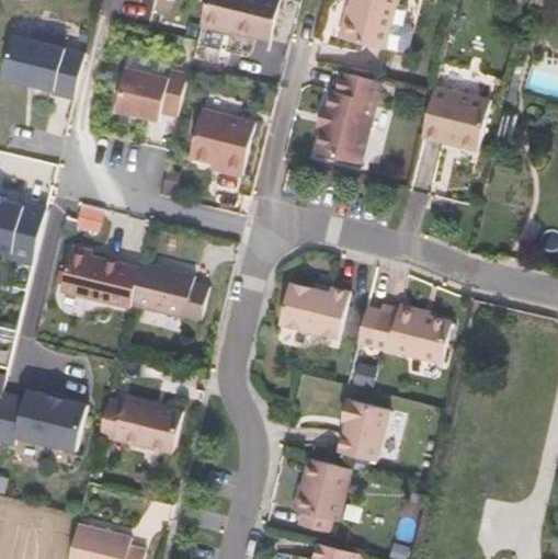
[(209,0),(203,25),(272,42),(282,0),(209,0)]
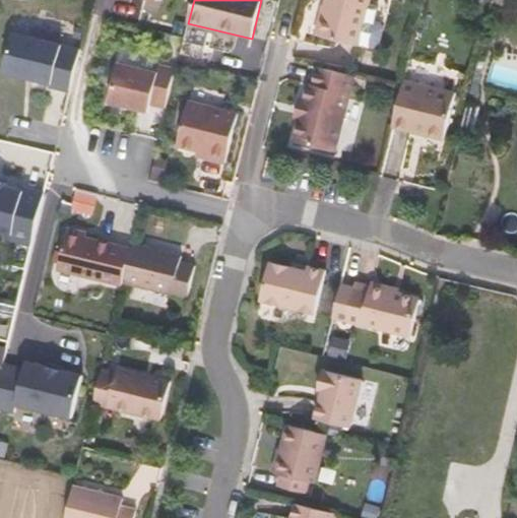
[(320,0),(312,38),(352,47),(362,7),(363,0),(320,0)]
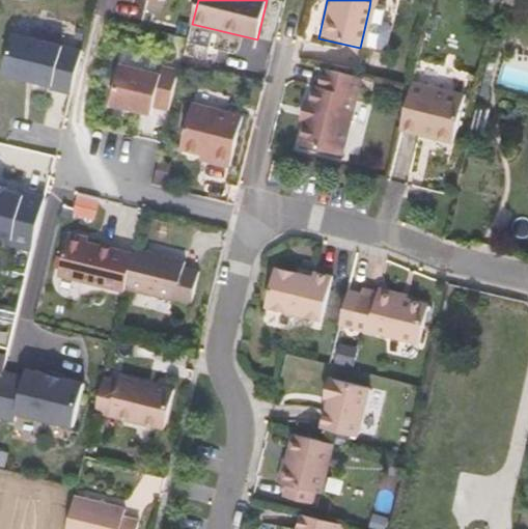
[(369,7),(360,48),(377,52),(381,49),(385,31),(382,27),(376,25),(380,9),(369,7)]
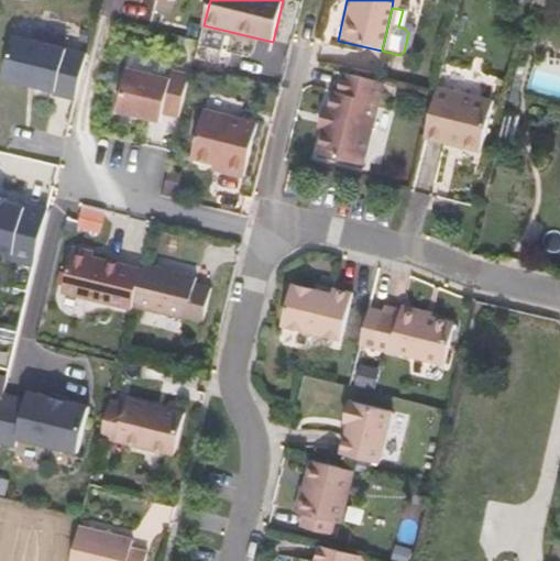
[(86,51),(12,33),(2,76),(54,89),(54,92),(75,97),(86,51)]
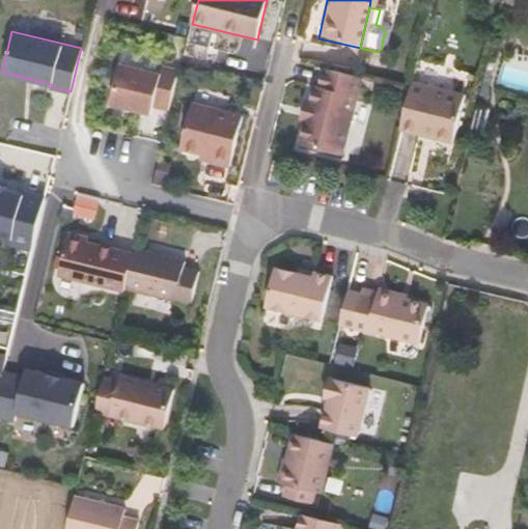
[(164,74),(120,62),(110,102),(154,113),(156,105),(171,109),(182,68),(166,64),(164,74)]
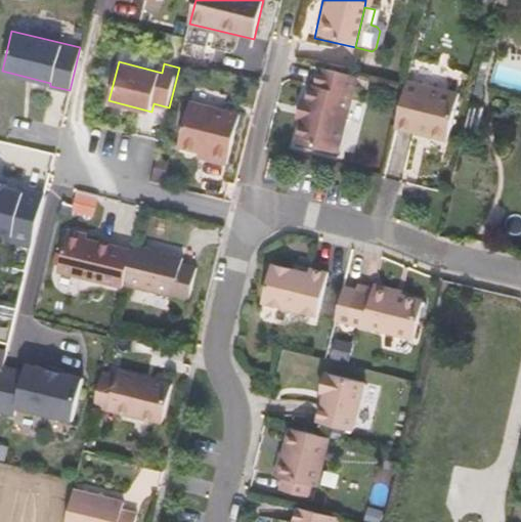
[(349,79),(312,70),(308,87),(303,86),(299,101),(295,121),(290,144),(332,154),(349,79)]
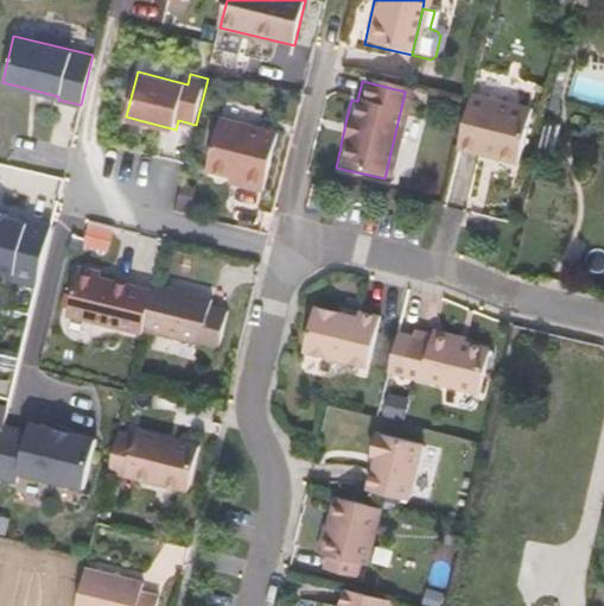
[(526,114),(465,100),(452,153),(513,168),(526,114)]
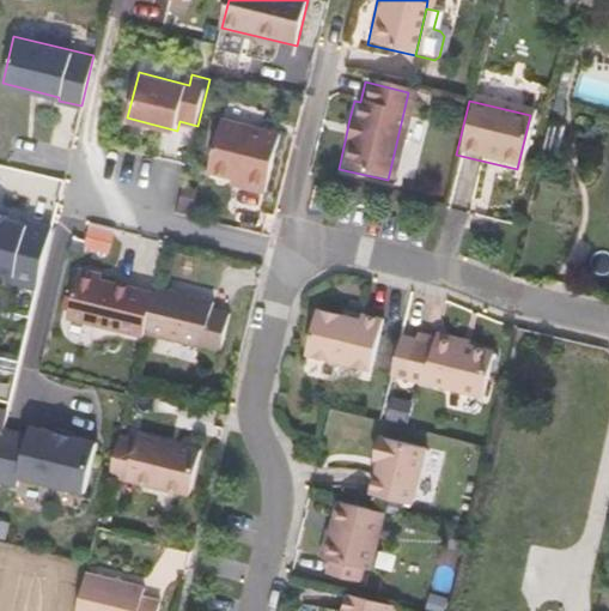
[(345,141),(349,119),(343,118),(339,140),(345,141)]
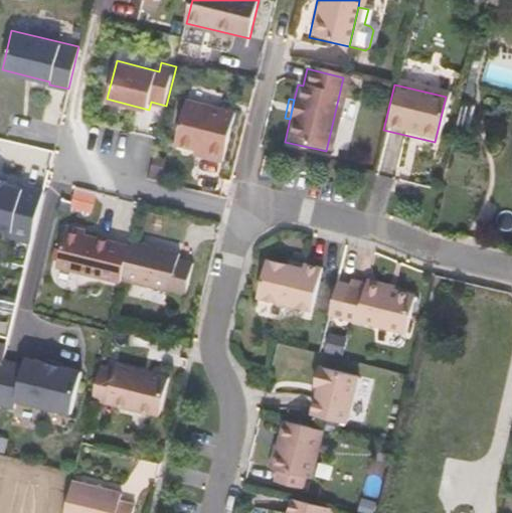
[(202,158),(218,162),(231,113),(182,101),(172,145),(204,153),(202,158)]
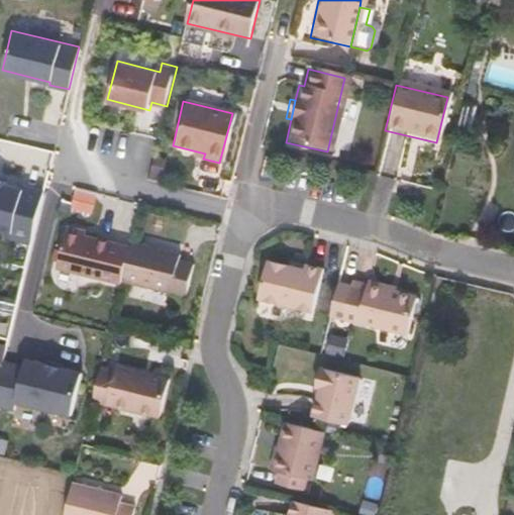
[(169,162),(156,159),(150,181),(163,184),(169,162)]
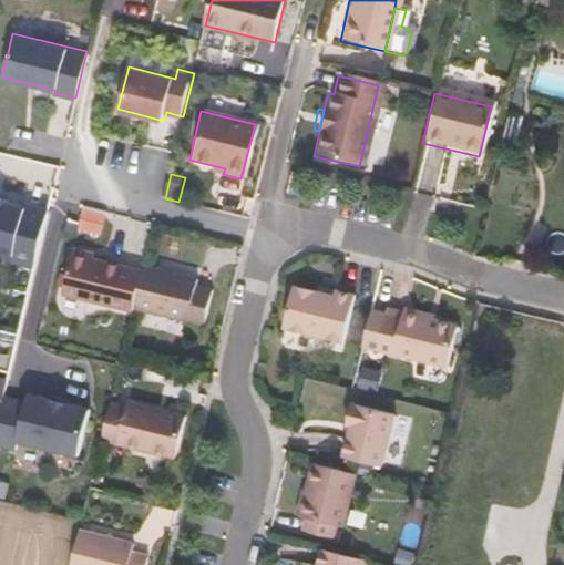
[(0,249),(13,253),(12,258),(34,264),(49,208),(27,203),(26,206),(8,202),(8,198),(0,196),(0,249)]
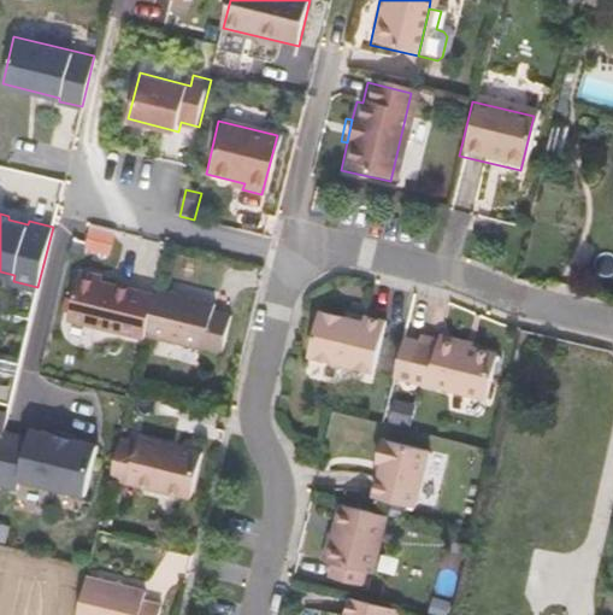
[(87,242),(111,249),(117,228),(92,222),(87,242)]
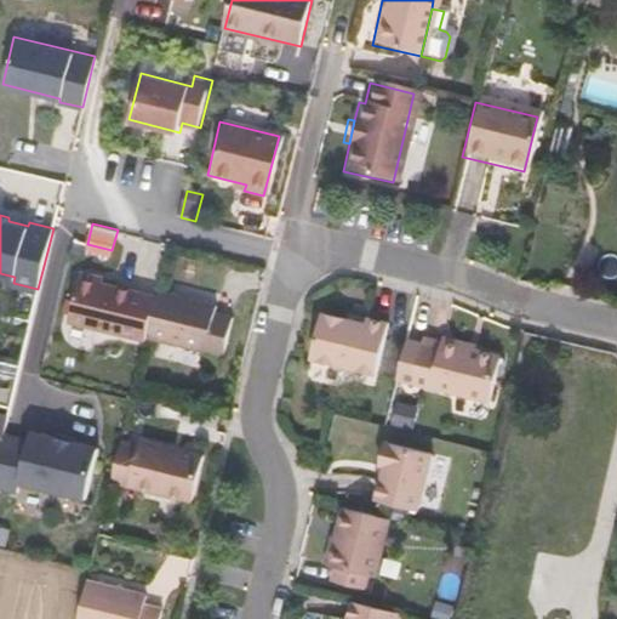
[(73,321),(148,339),(148,336),(159,296),(103,282),(104,277),(85,272),(73,321)]
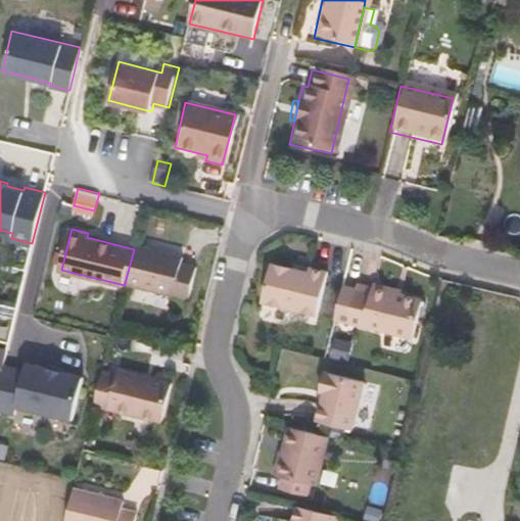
[(184,257),(134,245),(134,249),(125,283),(189,299),(197,268),(182,264),(184,257)]
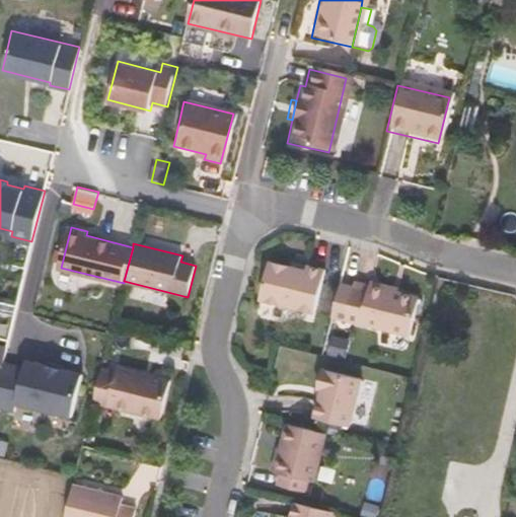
[(255,301),(310,315),(321,273),(303,268),(301,273),(287,269),(265,264),(255,301)]
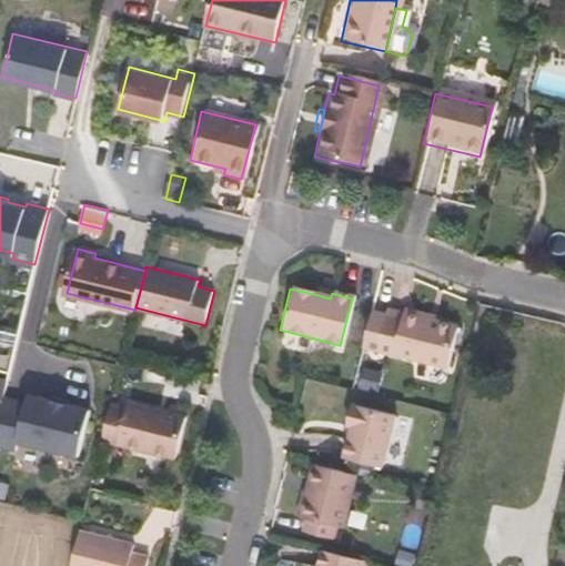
[(314,294),(330,299),(332,293),(315,290),(314,294)]
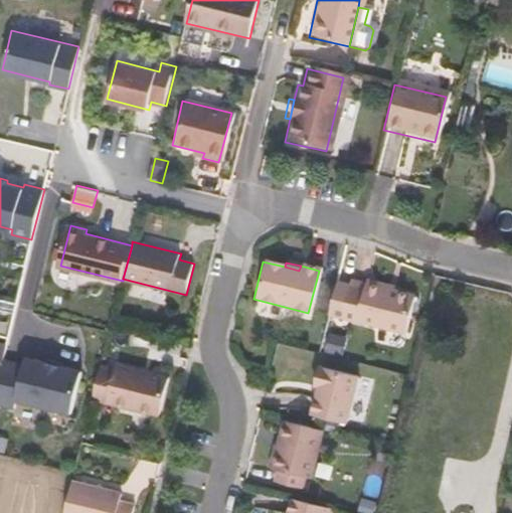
[(403,336),(412,299),(363,288),(349,284),(348,289),(333,286),(325,317),(340,321),(403,336)]
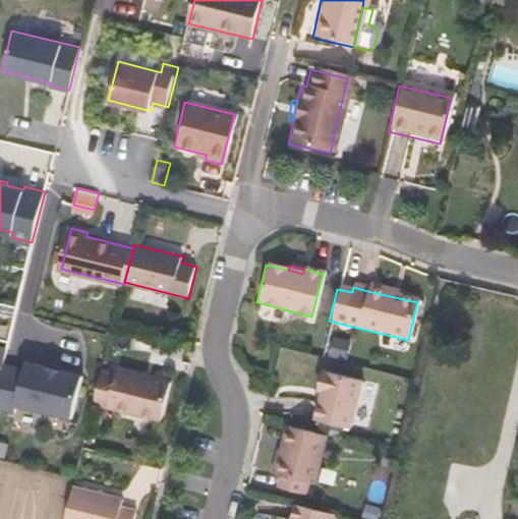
[(3,363),(0,375),(0,407),(14,411),(16,403),(72,416),(82,375),(25,360),(23,368),(3,363)]
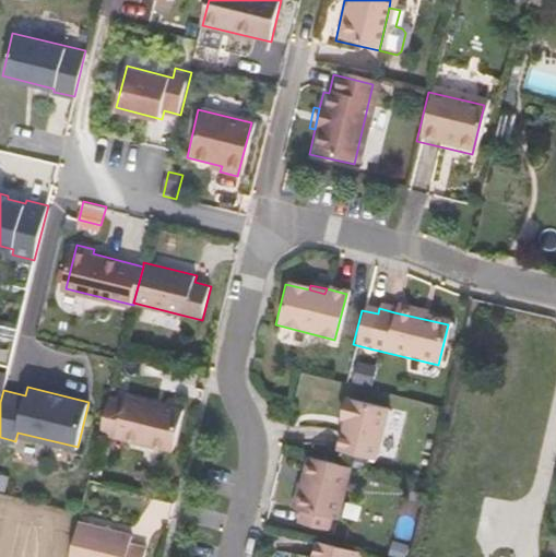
[(102,433),(169,450),(179,410),(127,396),(126,402),(110,398),(102,433)]
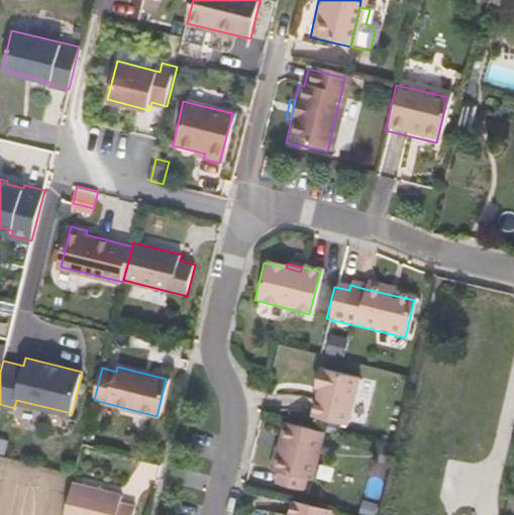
[(319,367),(314,386),(318,388),(311,415),(346,424),(358,377),(319,367)]
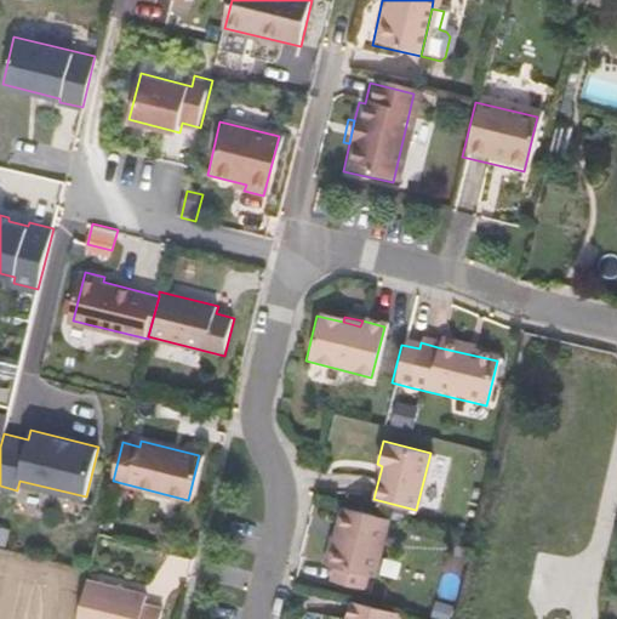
[(343,510),(329,568),(332,568),(342,572),(365,577),(375,579),(389,522),(343,510)]
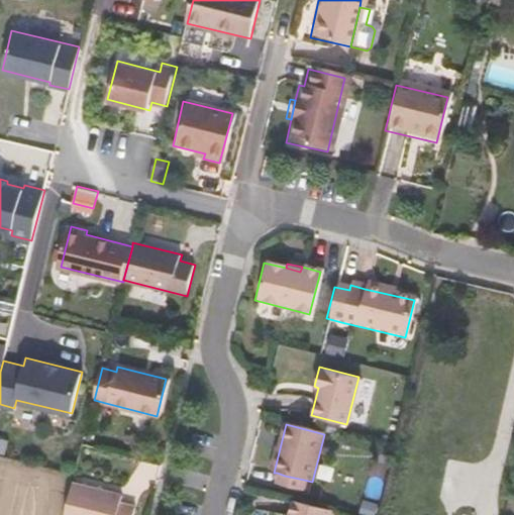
[(301,491),(304,480),(285,476),(277,473),(275,484),(301,491)]
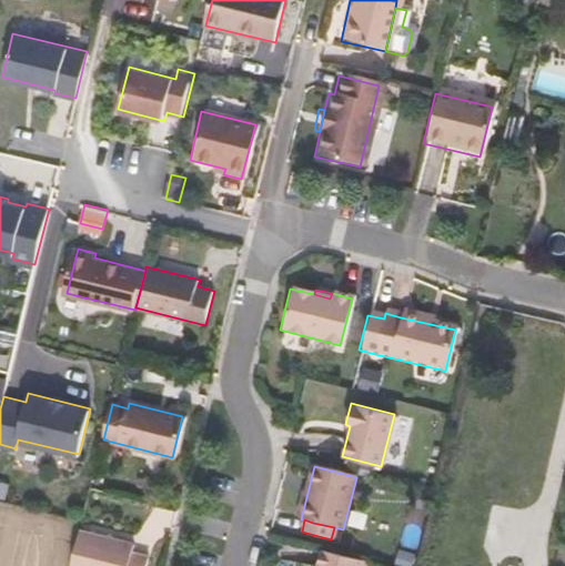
[(147,565),(149,558),(131,554),(134,545),(80,532),(71,565),(147,565)]
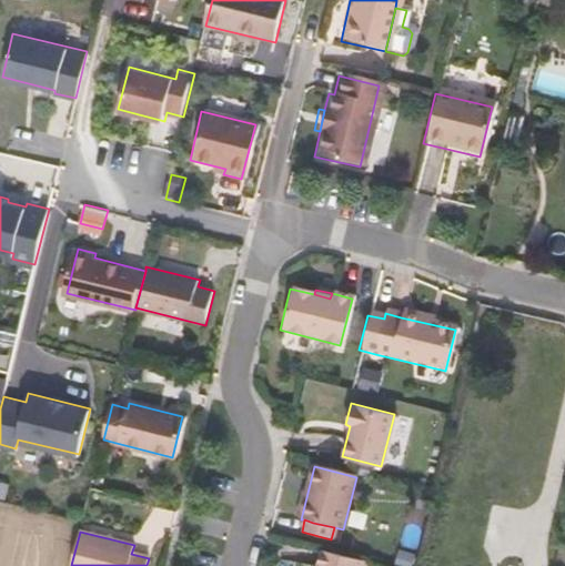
[(320,552),(316,565),(362,565),(363,562),(320,552)]
